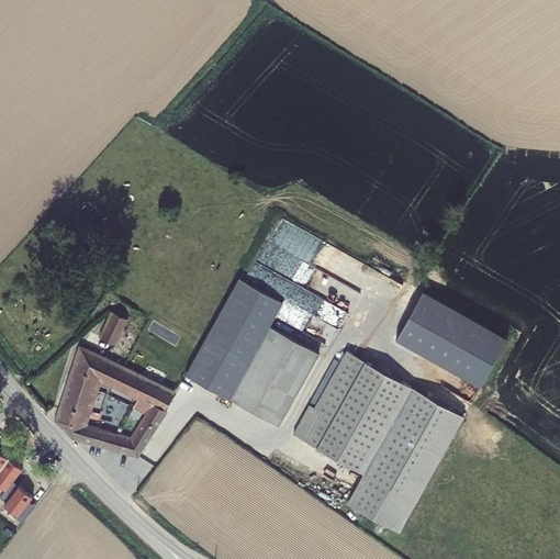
[(183,376),(279,431),(318,357),(266,326),(279,302),(236,278),(183,376)]
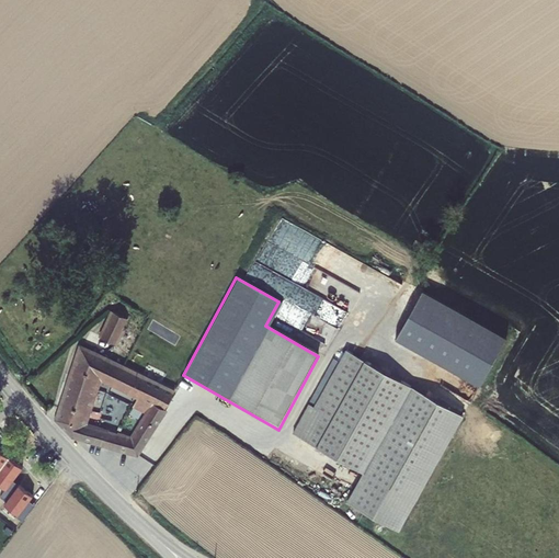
[(422,291),(394,338),(476,388),(504,341),(422,291)]
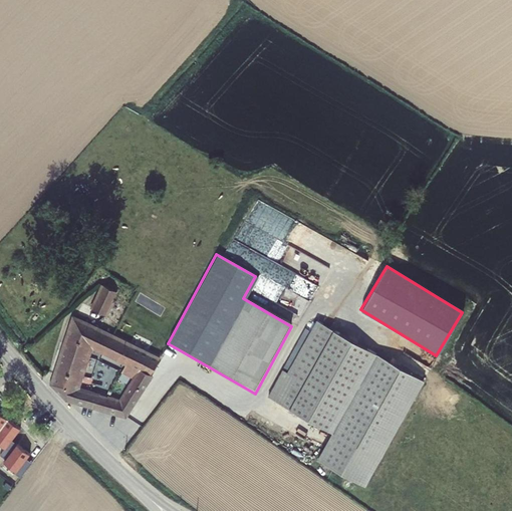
[(36,292),(43,286),(34,274),(26,281),(36,292)]
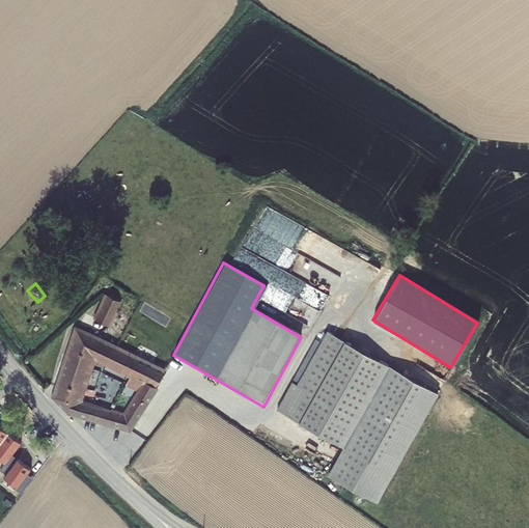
[(108,335),(117,321),(122,311),(108,302),(92,326),(108,335)]
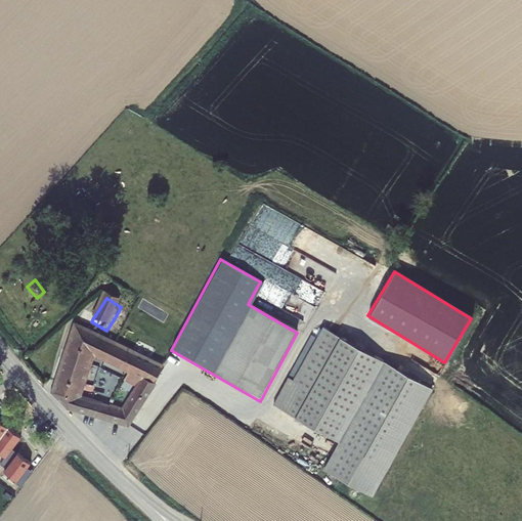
[(288,381),(272,407),(339,443),(323,471),(373,497),(431,389),(321,330),(292,383),(288,381)]
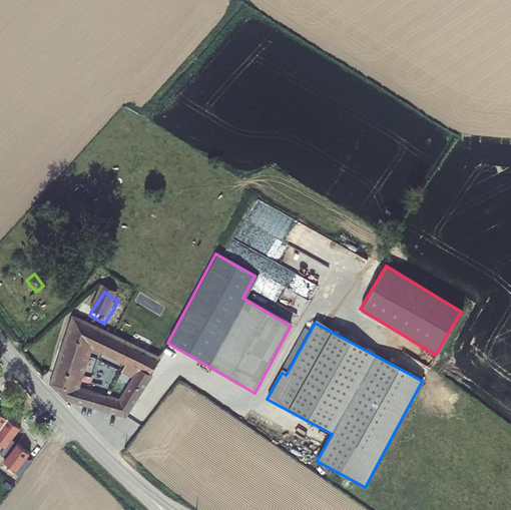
[(157,367),(135,356),(123,351),(110,345),(73,327),(51,392),(66,408),(125,425),(150,385),(148,383),(157,367)]
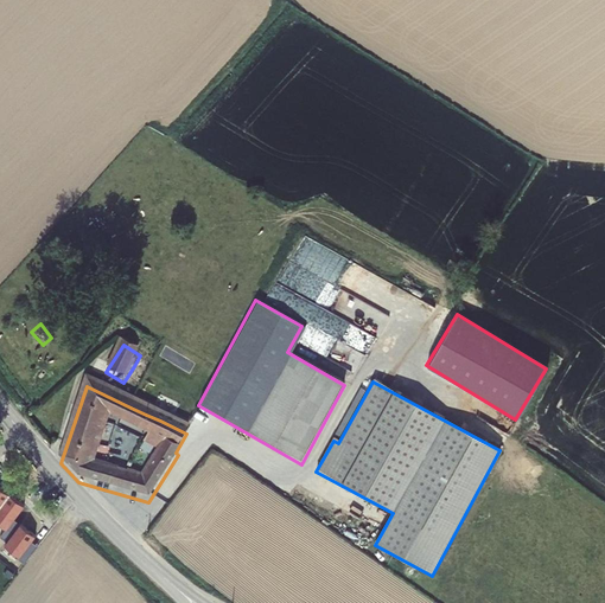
[(138,392),(131,408),(146,415),(153,399),(138,392)]
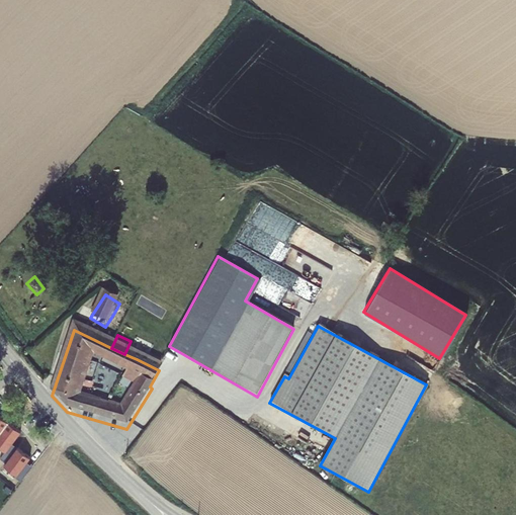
[(141,352),(137,359),(159,370),(164,363),(141,352)]
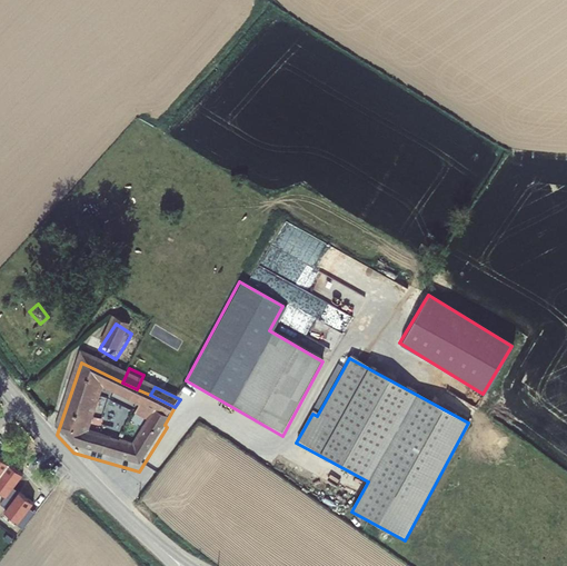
[(21,478),(7,467),(0,475),(0,496),(3,499),(21,478)]
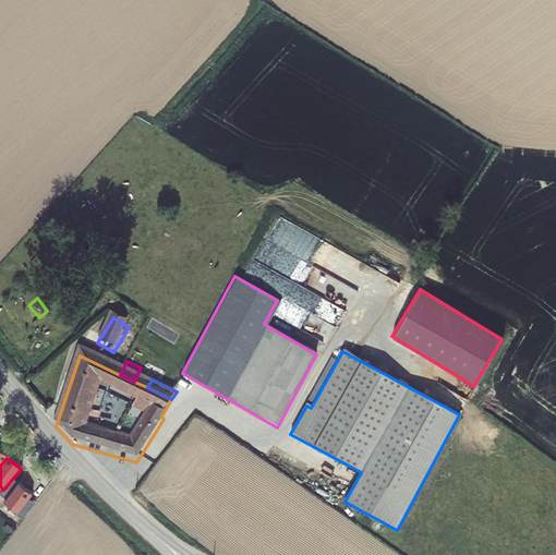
[(17,485),(2,505),(16,515),(32,495),(17,485)]
